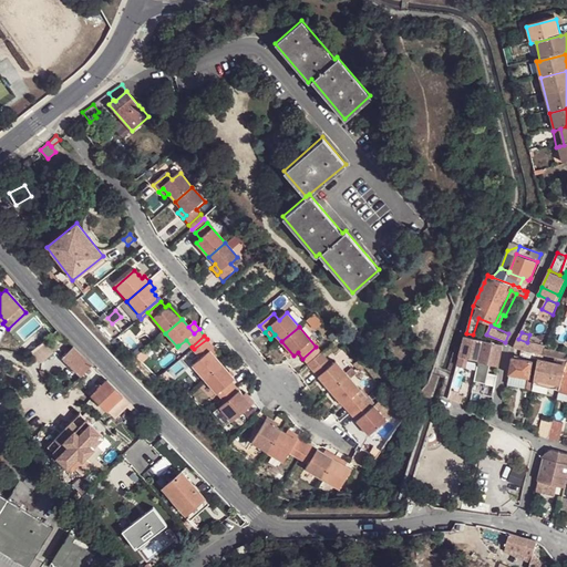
[(465,336),(461,356),(468,358),(478,360),(483,339),(465,336)]
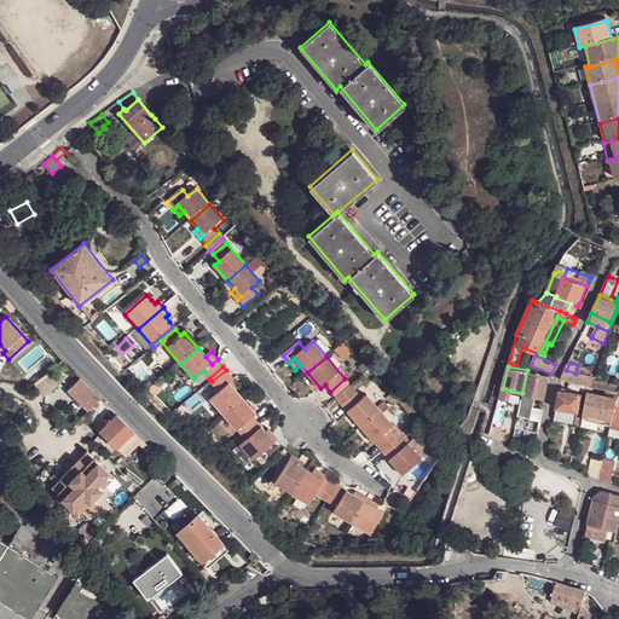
[(53,374),(51,372),(35,386),(44,397),(65,377),(59,369),(53,374)]
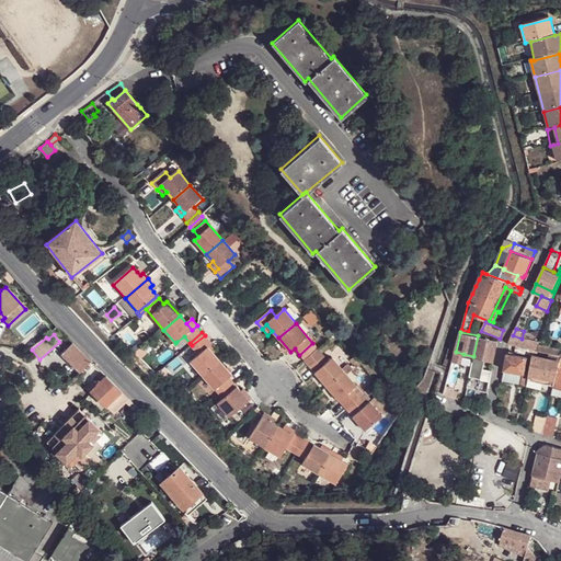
[(207,339),(205,335),(192,345),(195,348),(207,339)]
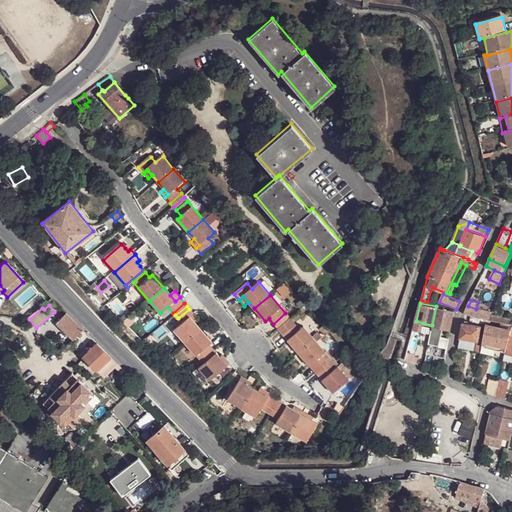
[(436,306),(432,325),(430,333),(428,344),(439,346),(443,328),(450,329),(453,312),(454,310),(440,307),(436,306)]
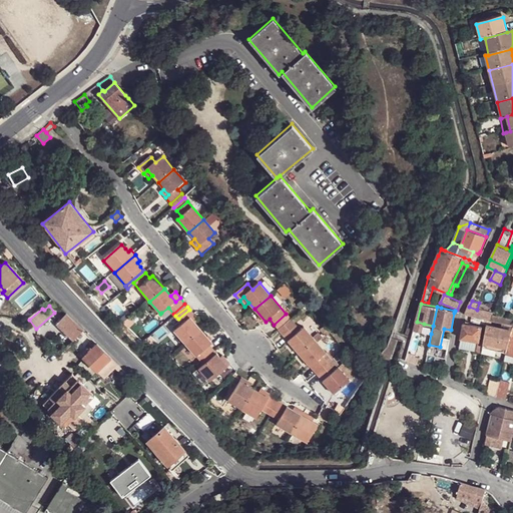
[(475,317),(477,310),(469,307),(466,315),(474,317),(475,317)]
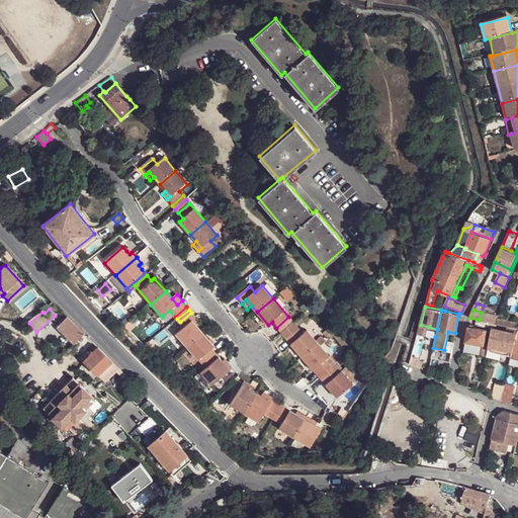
[(170,311),(163,316),(168,322),(175,317),(170,311)]
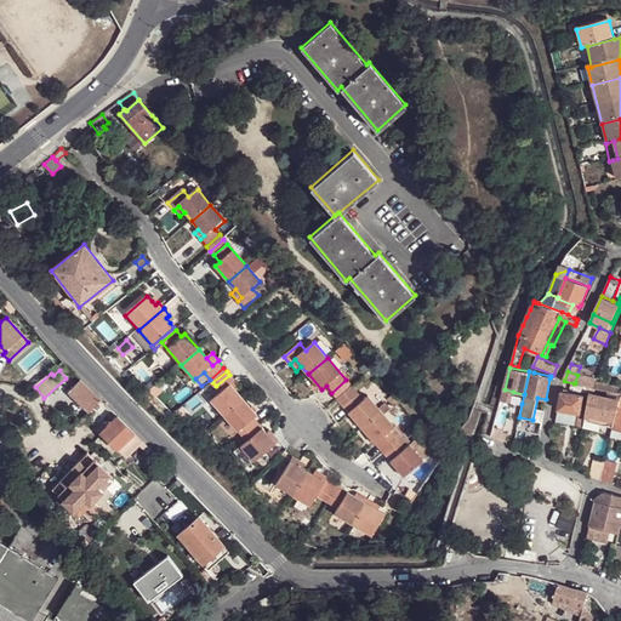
[(224,416),(244,399),(237,392),(231,385),(235,381),(229,375),(216,386),(220,392),(211,400),(224,416)]
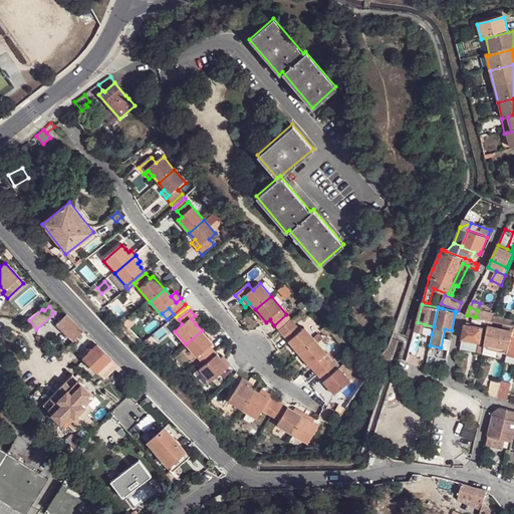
[(495,316),(496,314),(478,310),(476,317),(489,321),(493,321),(495,316)]
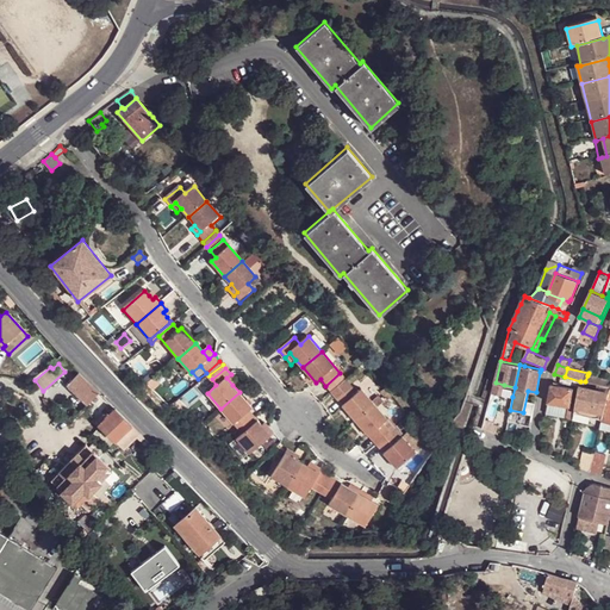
[(101,394),(81,374),(69,386),(91,405),(101,394)]
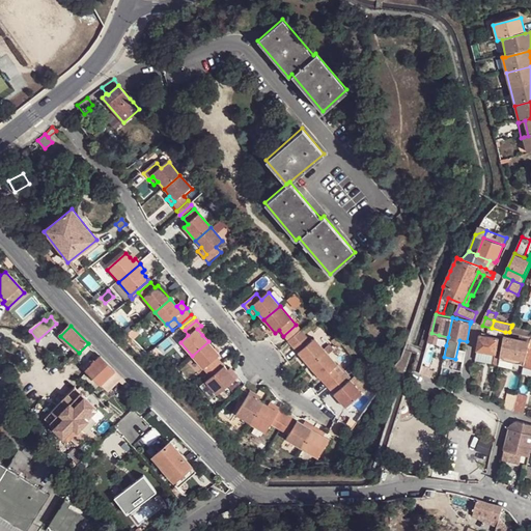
[(197,329),(202,335),(206,332),(201,326),(197,329)]
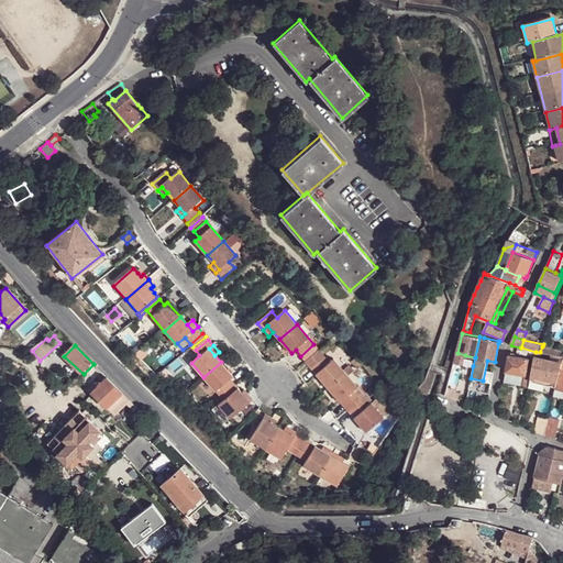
[(540,352),(558,356),(561,356),(562,356),(562,350),(542,346),(540,352)]
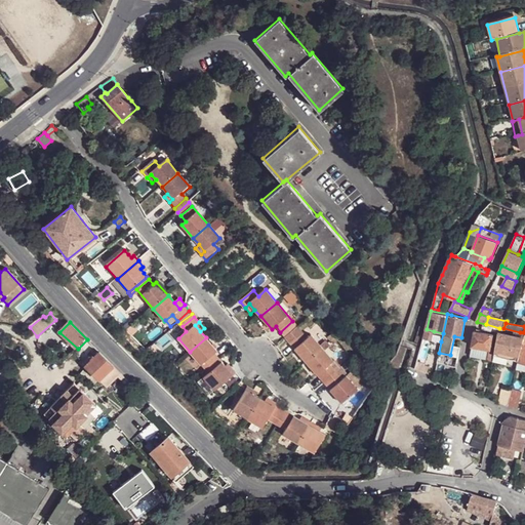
[(498,333),(499,328),(486,324),(485,324),(483,329),(498,333)]
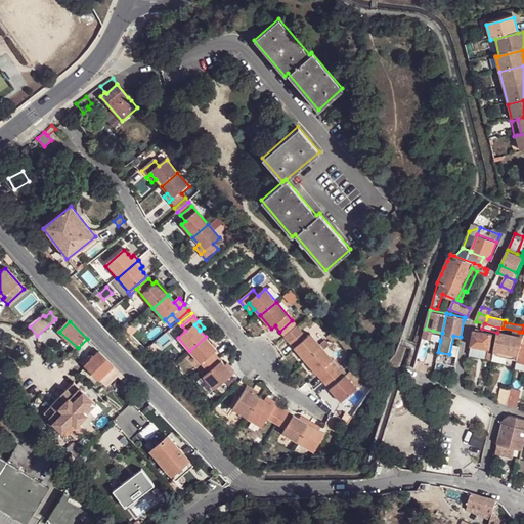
[(426,329),(423,338),(430,340),(433,331),(426,329)]
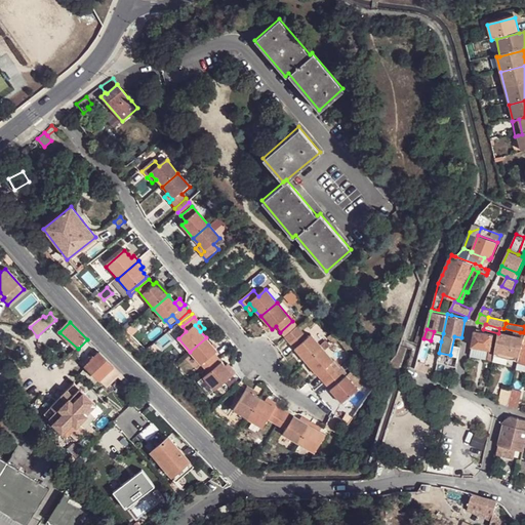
[(475,331),(473,347),(491,350),(494,334),(475,331)]
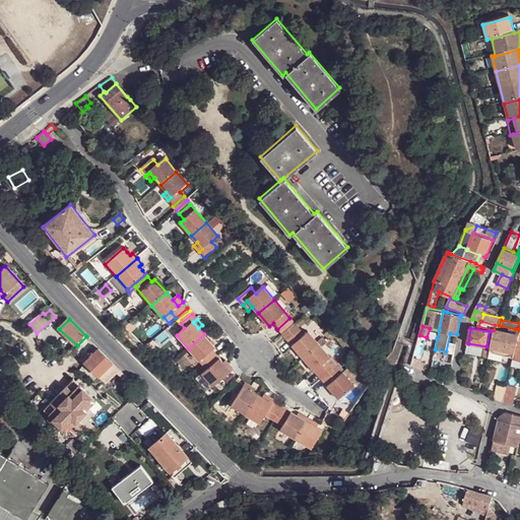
[(287,340),(304,359),(319,345),(316,341),(308,331),(304,335),(300,330),(287,340)]
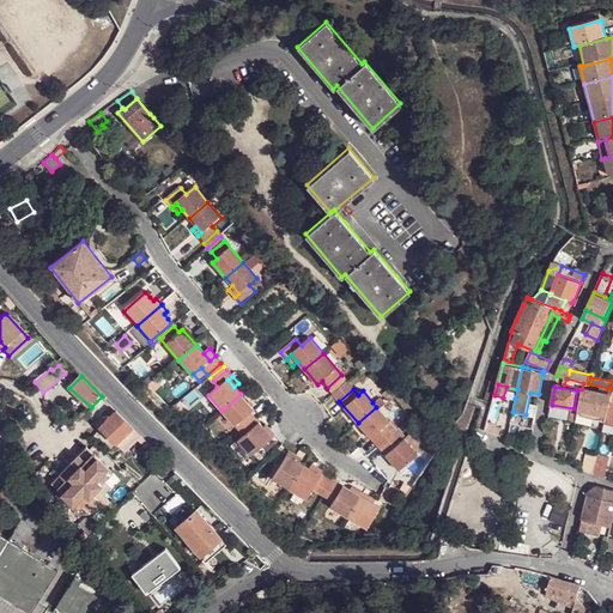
[(576,414),(606,422),(612,395),(606,394),(582,389),(577,412),(576,414)]
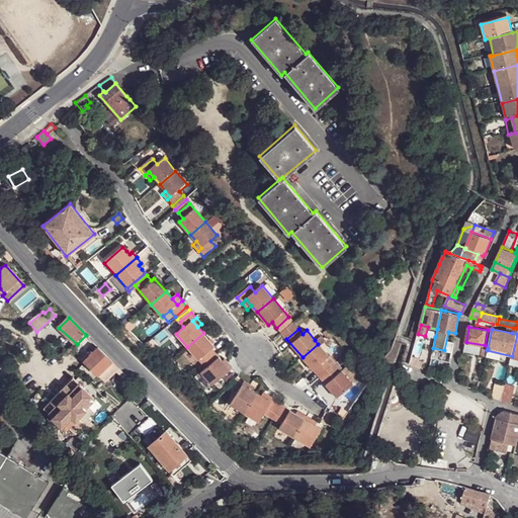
[(203,366),(218,355),(211,348),(214,346),(203,333),(187,347),(203,366)]
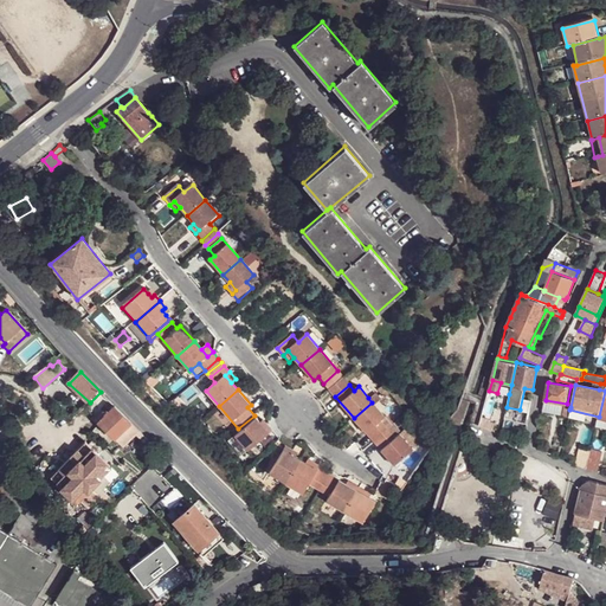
[(372,403),(354,418),(374,442),(388,430),(393,426),(372,403)]
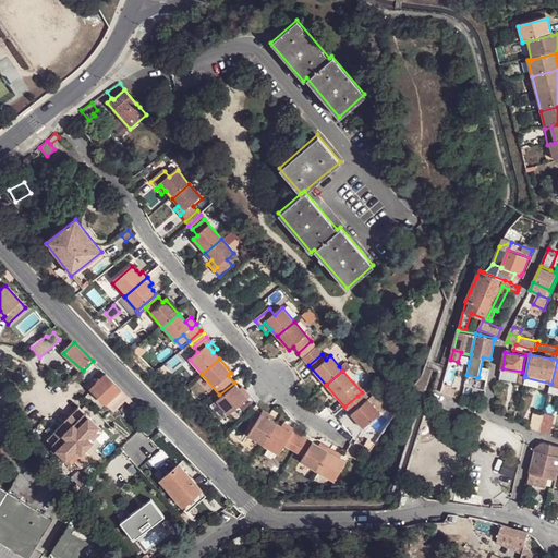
[(121,388),(106,373),(89,388),(111,411),(128,396),(121,388)]
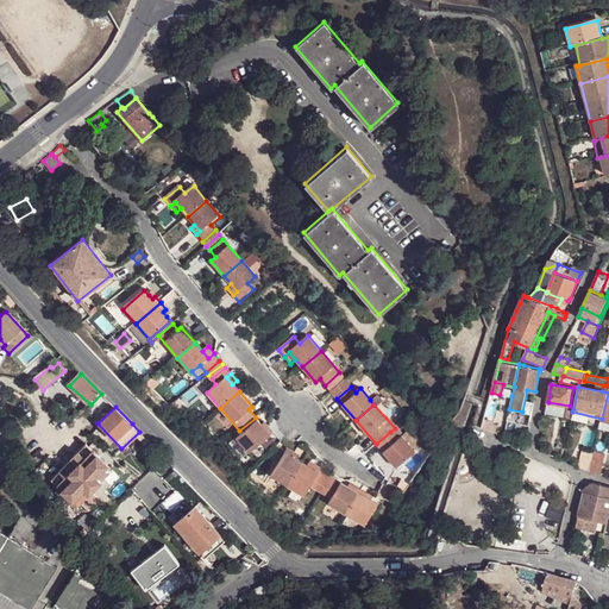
[(571,419),(601,426),(602,419),(572,412),(571,419)]
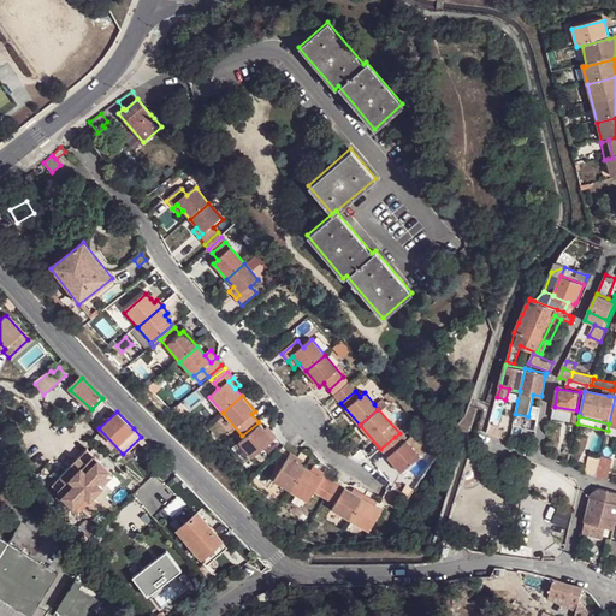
[(244,439),(261,425),(259,422),(242,436),(244,439)]
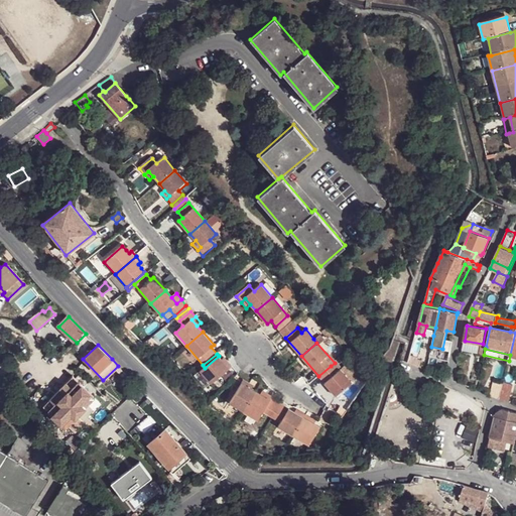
[(233,367),(228,361),(225,363),(222,360),(219,356),(205,368),(201,372),(212,385),(233,367)]
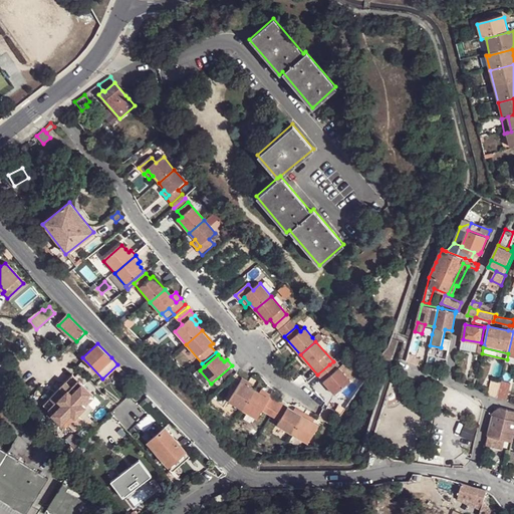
[(329,364),(317,374),(335,395),(350,381),(356,376),(345,362),(339,368),(333,361),(329,364)]
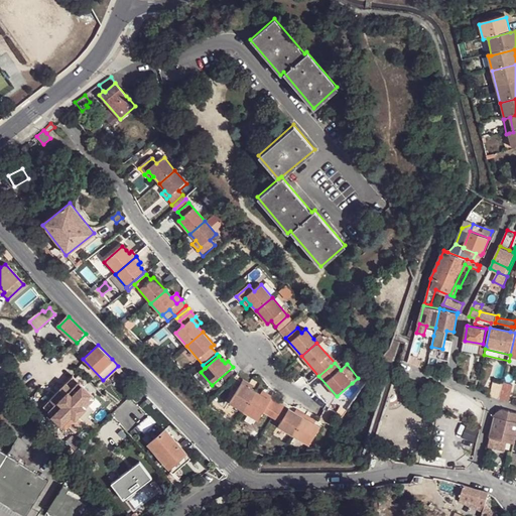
[(78,381),(73,376),(43,405),(48,410),(78,381)]
